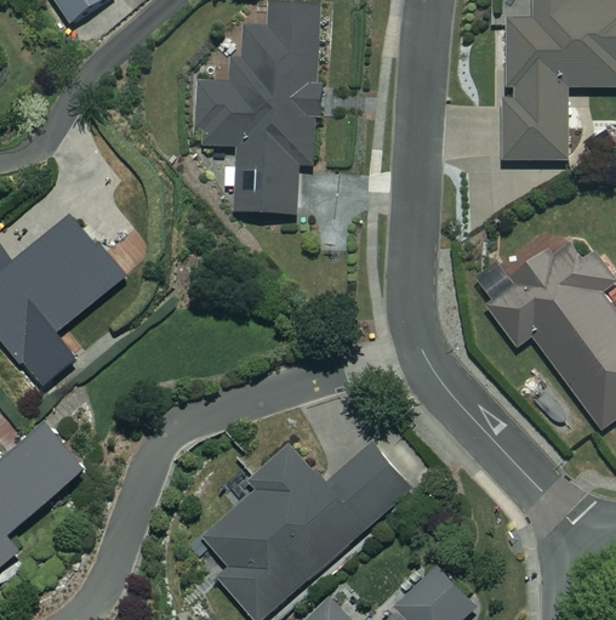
[(53,0),(68,23),(103,0),(53,0)]
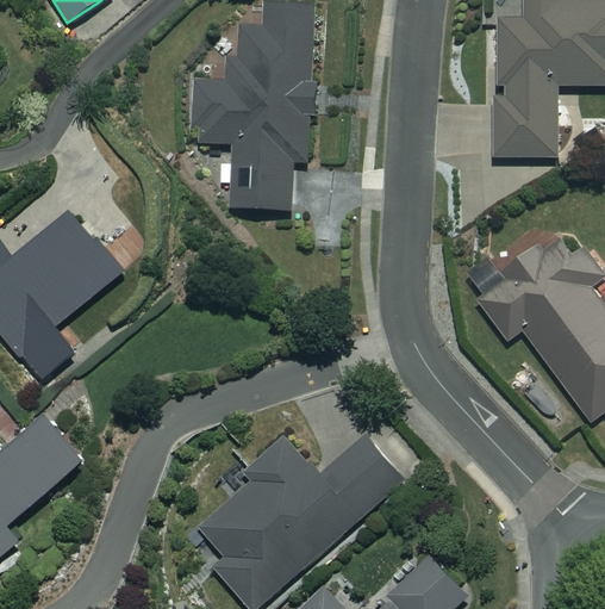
[(315,1),(261,0),(260,26),(238,25),(237,79),(193,78),(192,143),(231,144),(230,209),(289,210),(291,162),(311,162),(315,1)]
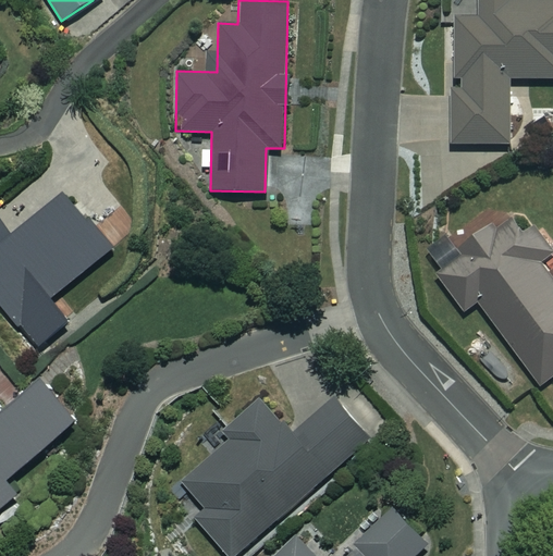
[(454,17),(454,79),(462,79),(462,88),(450,88),(450,144),(506,144),(506,78),(552,77),(552,0),(511,0),(478,0),(478,17),(454,17)]
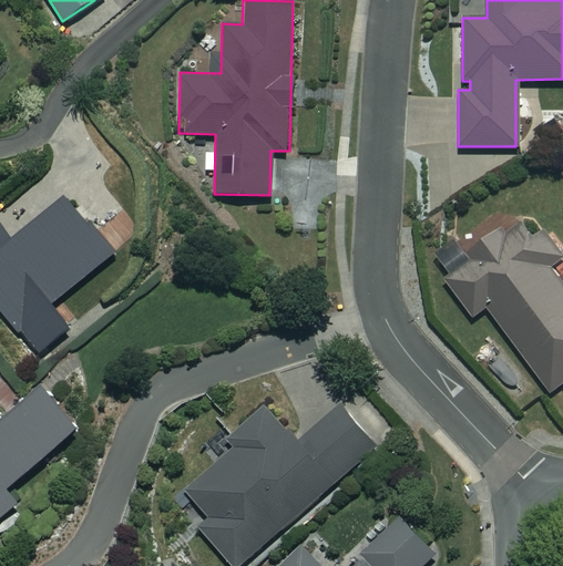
[(113,254),(67,197),(14,240),(0,223),(0,307),(38,352),(69,327),(50,305),(113,254)]
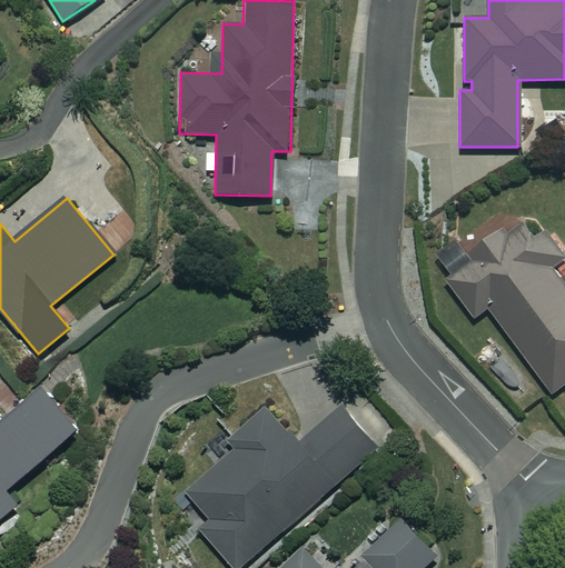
[(563,259),(528,212),(442,277),(473,319),(487,309),(551,394),(564,382),(564,287),(551,269),(563,259)]
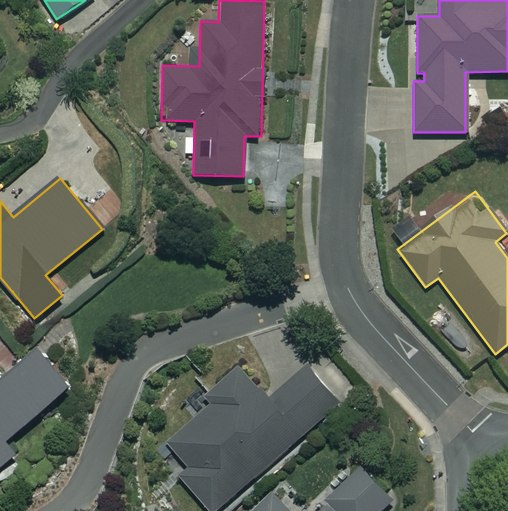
[(1,380),(0,379),(0,465),(13,454),(3,442),(70,386),(38,349),(1,380)]
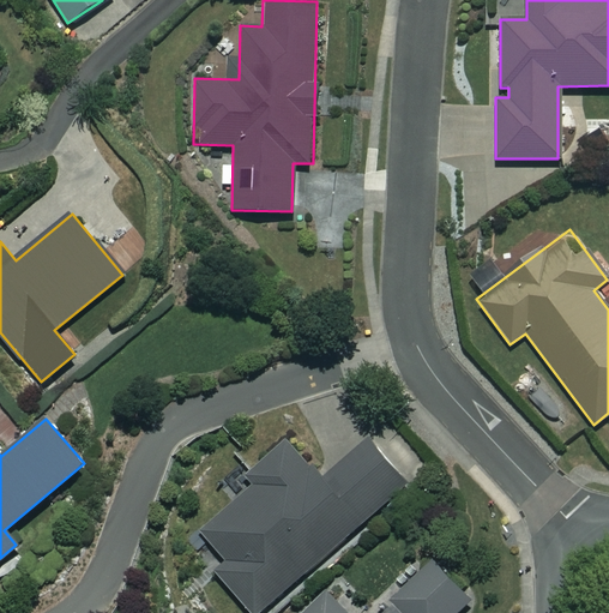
[(321,479),(284,438),(245,473),(255,485),(202,533),(225,560),(213,571),(249,612),(259,612),(406,485),(367,439),(321,479)]
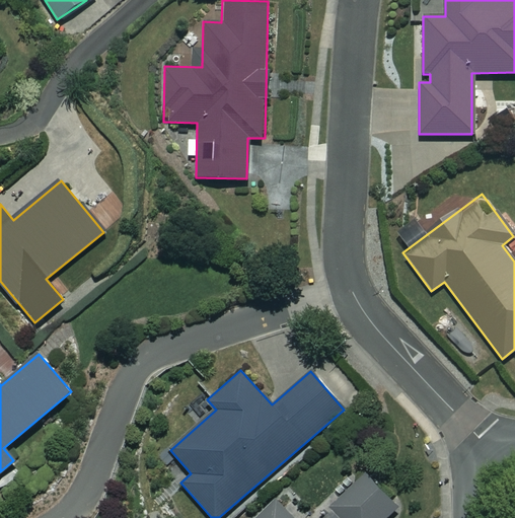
[(383,517),(397,505),(367,473),(321,517),(293,517),(275,499),(255,517),(383,517)]
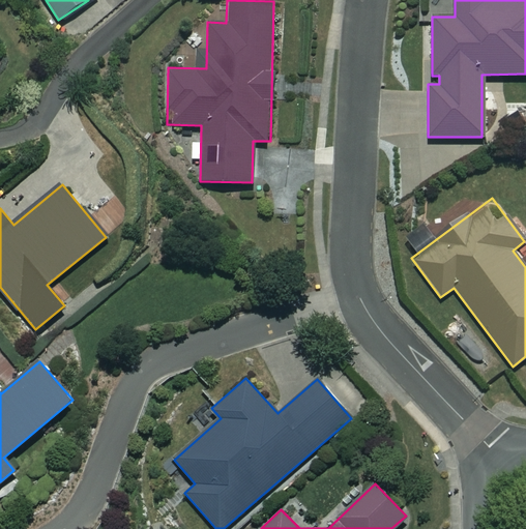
All buildings are outlined.
